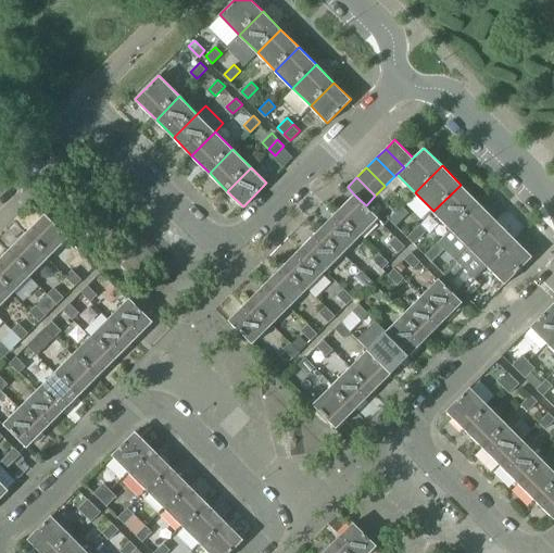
[(479,202),(461,185),(433,211),(451,229),(479,202)]
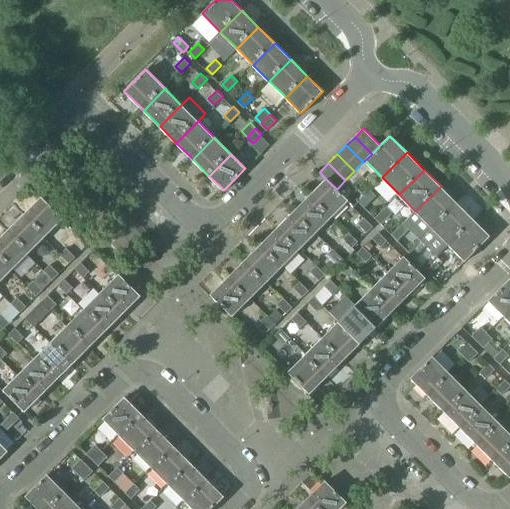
[(337,189),(343,195),(354,183),(348,177),(345,180),(337,189)]
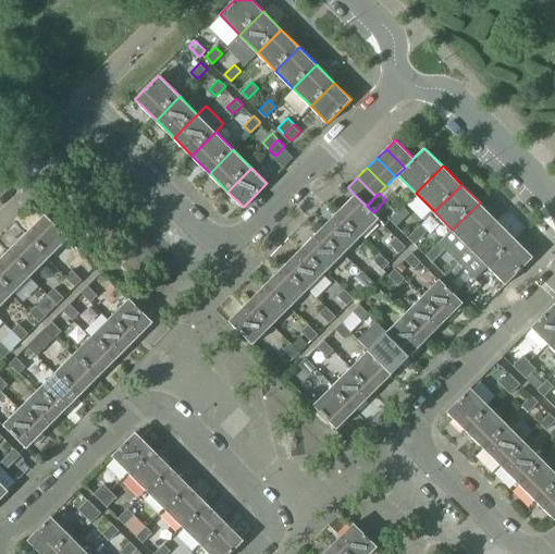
[(355,195),(338,210),(362,234),(379,218),(373,212),(367,206),(355,195)]
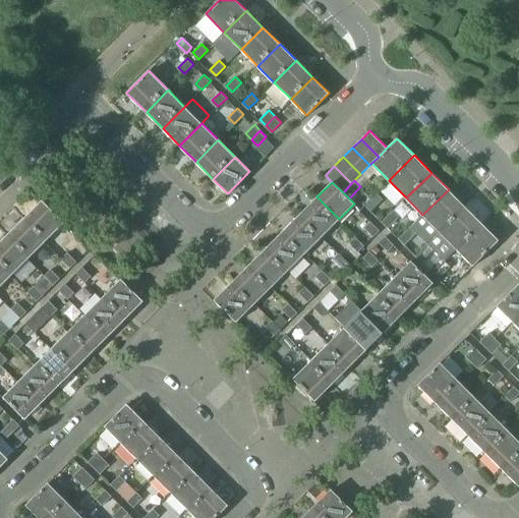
[(465,207),(449,189),(422,215),(440,231),(465,207)]
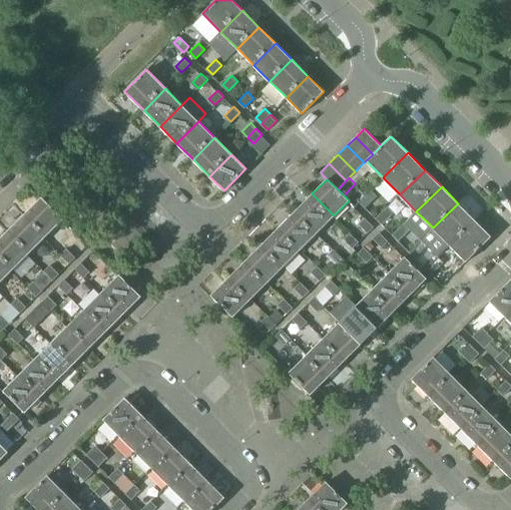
[(359,200),(365,206),(374,197),(368,191),(359,200)]
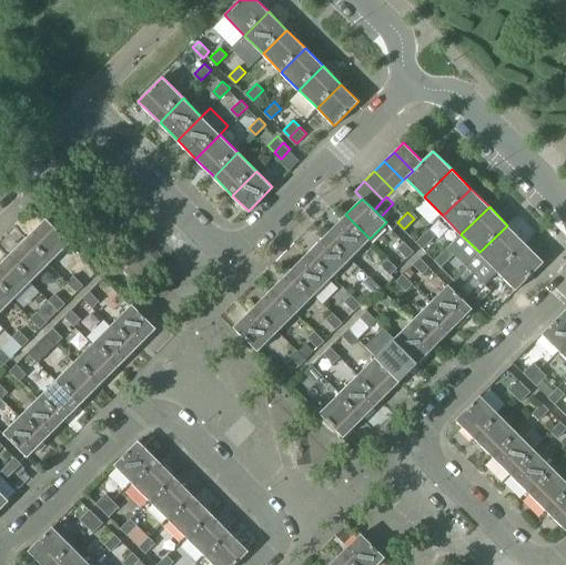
[(345,214),(327,233),(352,256),(370,239),(345,214)]
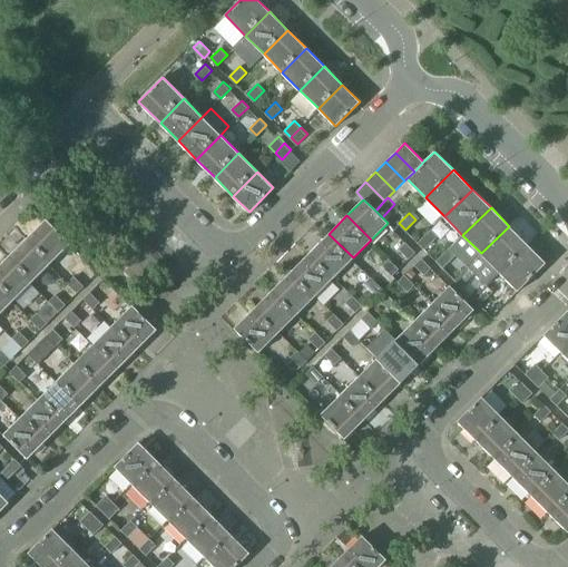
[(47,218),(26,240),(50,263),(70,243),(47,218)]
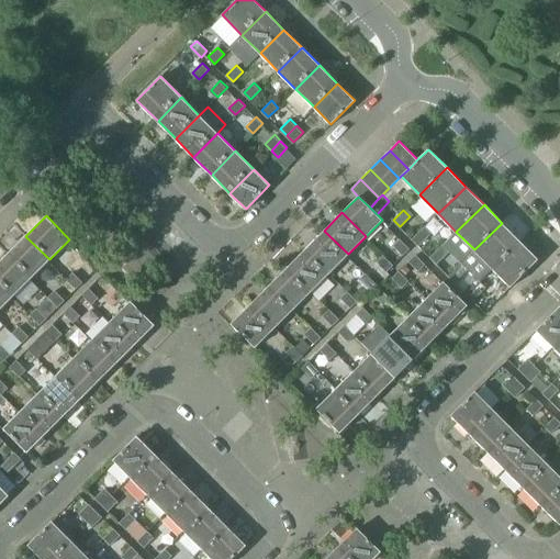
[(521,242),(502,223),(474,249),(492,268),(521,242)]
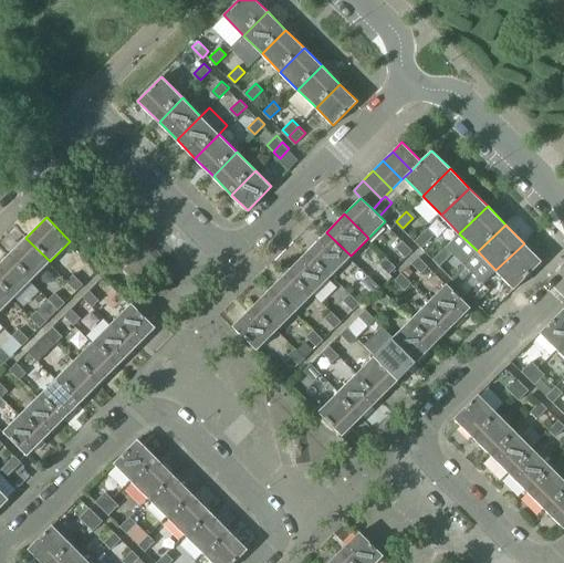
[(415,240),(421,247),(431,237),(425,230),(415,240)]
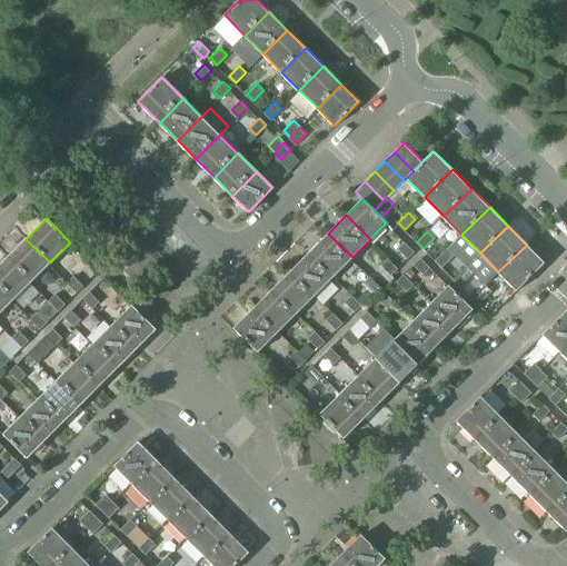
[(328,234),(310,251),(335,275),(352,257),(328,234)]
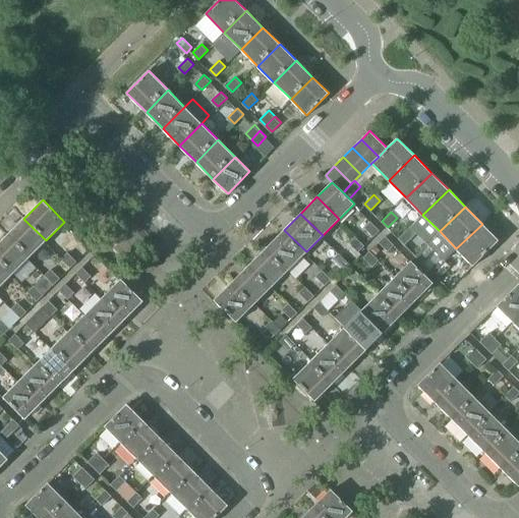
[(23,219),(7,235),(29,257),(46,240),(23,219)]
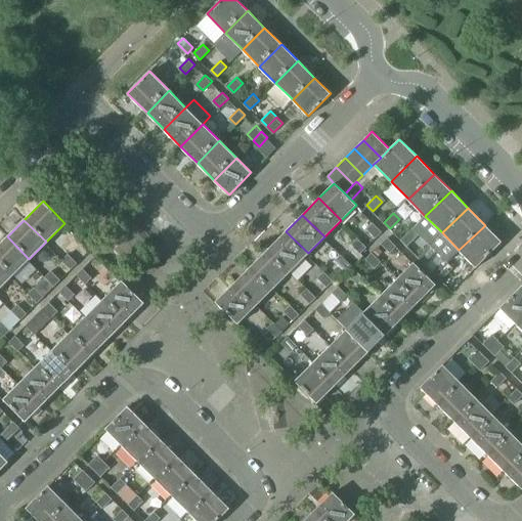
[(366,228),(376,236),(382,230),(373,221),(366,228)]
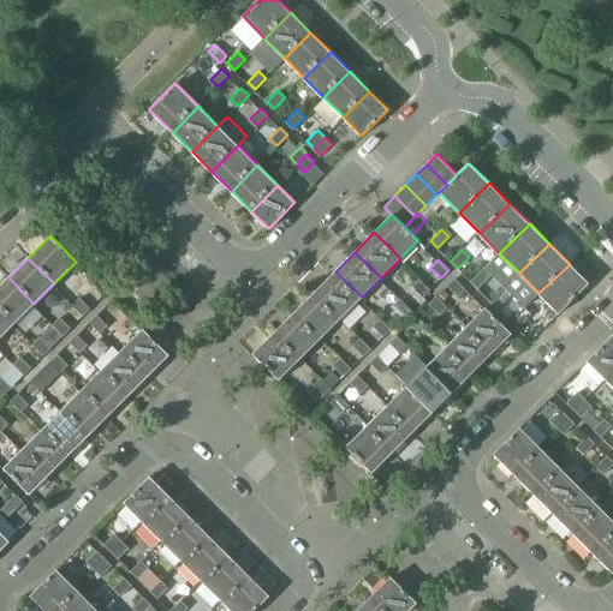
[(589,283),(570,264),(539,293),(559,312),(589,283)]
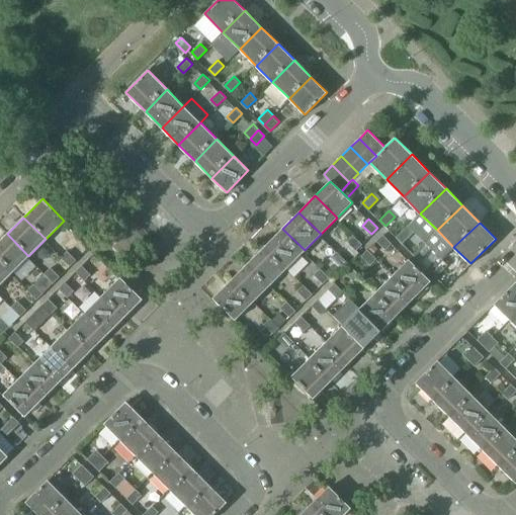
[(397,236),(403,242),(412,234),(406,228),(397,236)]
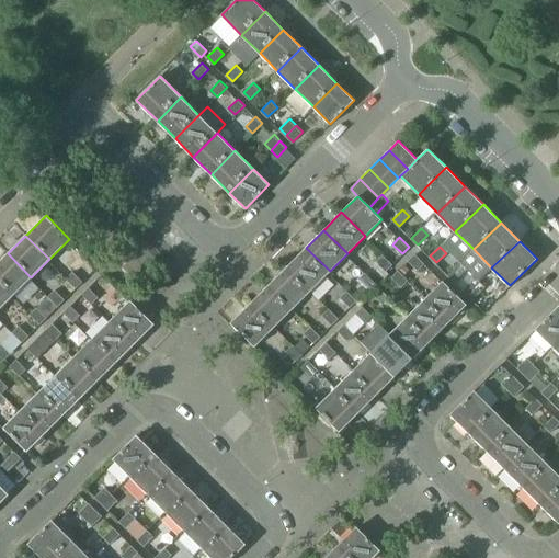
[(306,248),(288,265),(311,289),(330,271),(306,248)]
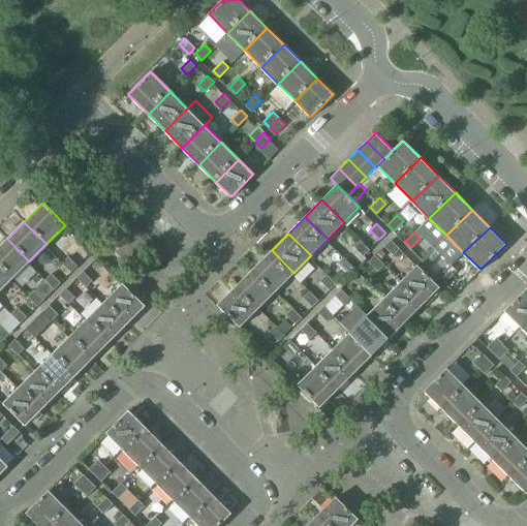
[(7,239),(0,245),(0,265),(12,278),(29,261),(7,239)]
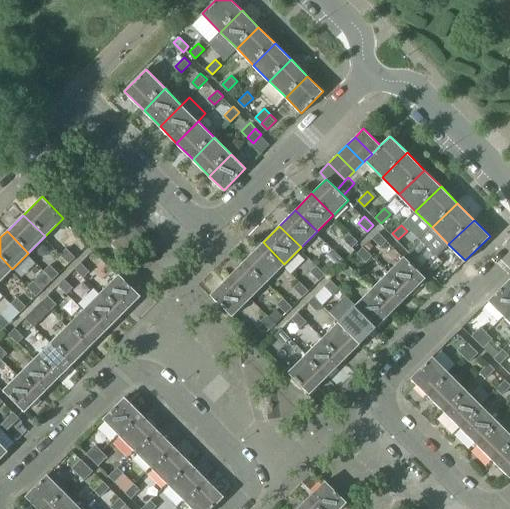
[(343,237),(352,246),(358,240),(349,231),(343,237)]
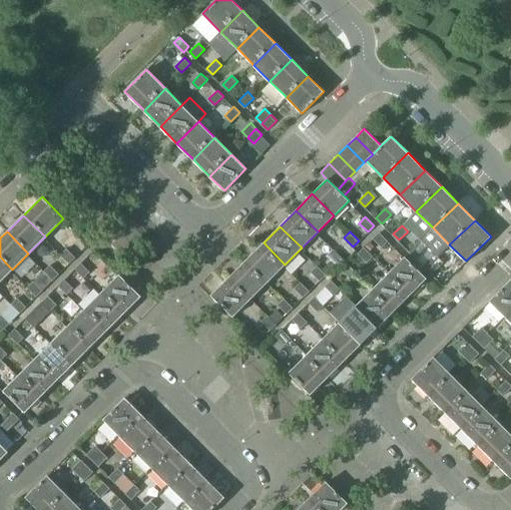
[(380,231),(374,237),(383,246),(389,240),(380,231)]
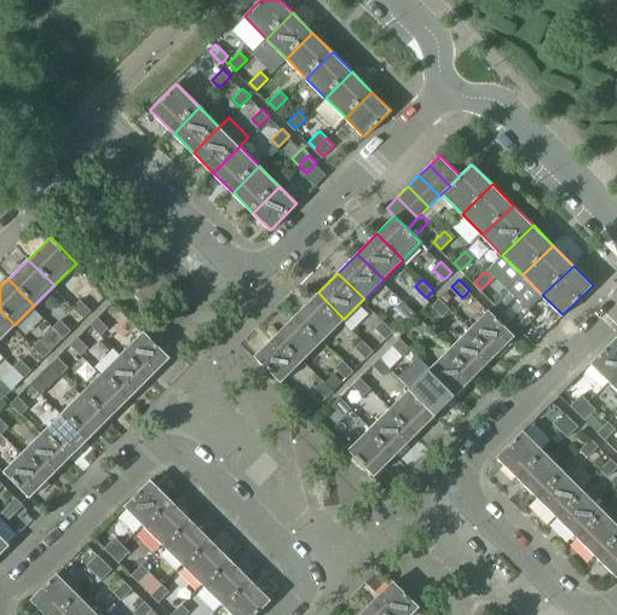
[(494,302),(501,309),(512,299),(505,291),(494,302)]
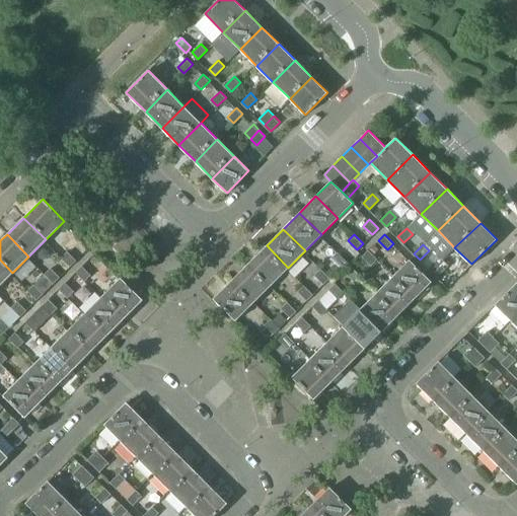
[(267,245),(249,263),(272,284),(288,268),(267,245)]
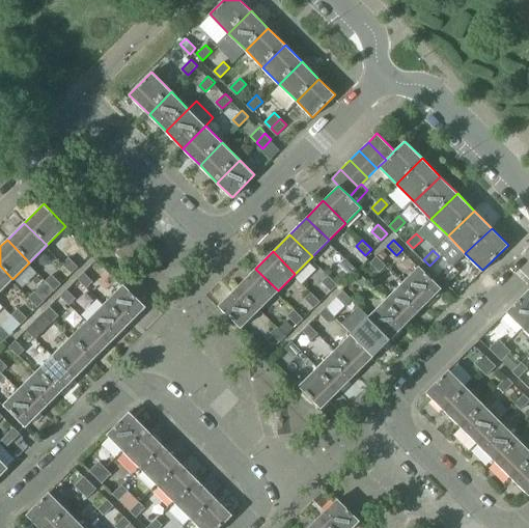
[(378,255),(371,261),(381,271),(387,265),(378,255)]
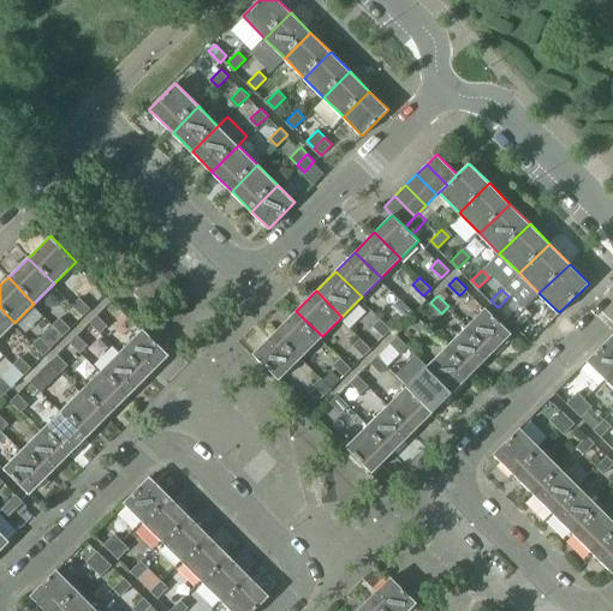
[(73,304),(84,315),(91,307),(81,297),(73,304)]
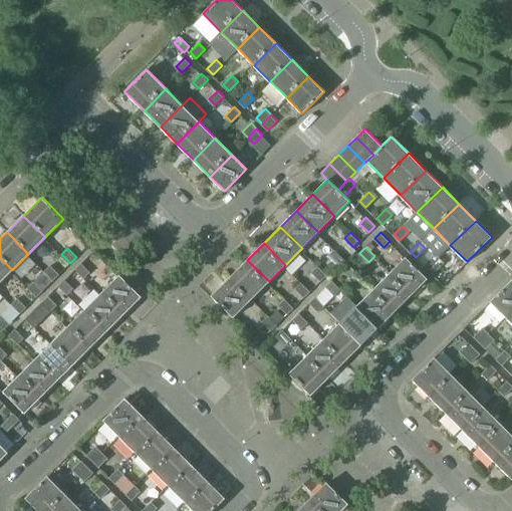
[(328,255),(340,266),(345,260),(334,249),(328,255)]
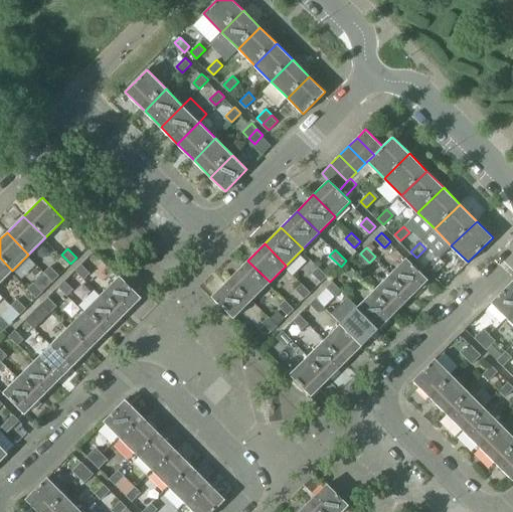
[(0,258),(0,283),(12,271),(0,258)]
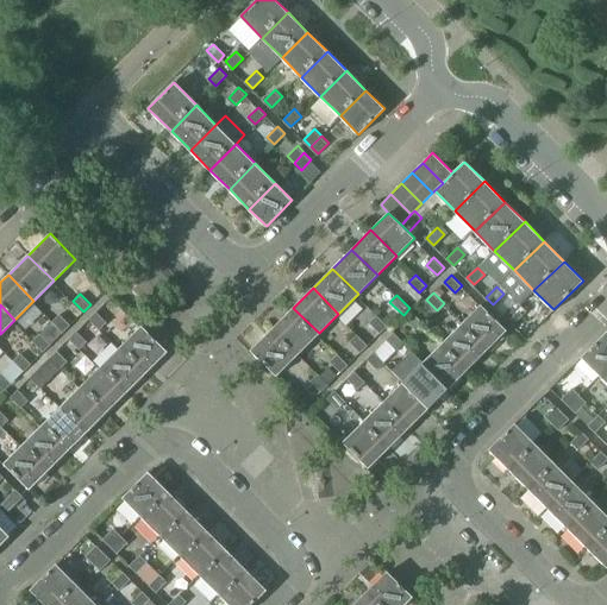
[(481,304),(463,322),(488,347),(506,331),(481,304)]
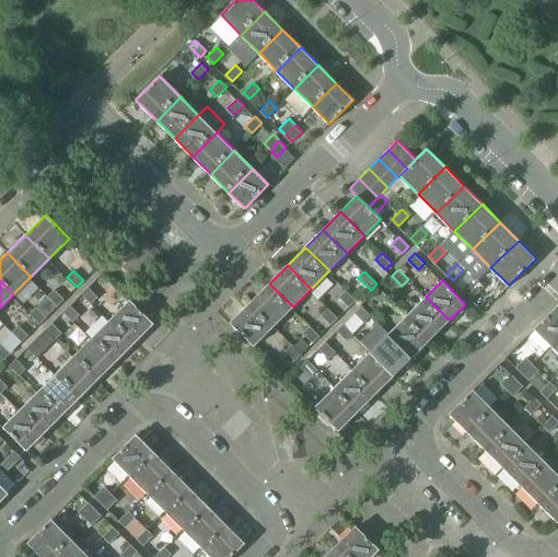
[(465,291),(472,299),(481,289),(475,282),(465,291)]
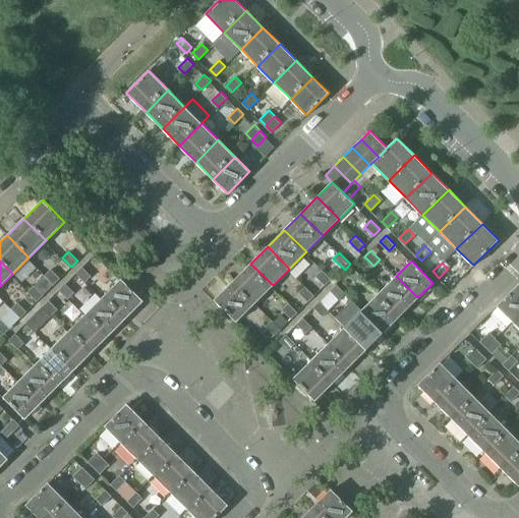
[(250,264),(234,280),(255,301),(273,285),(250,264)]
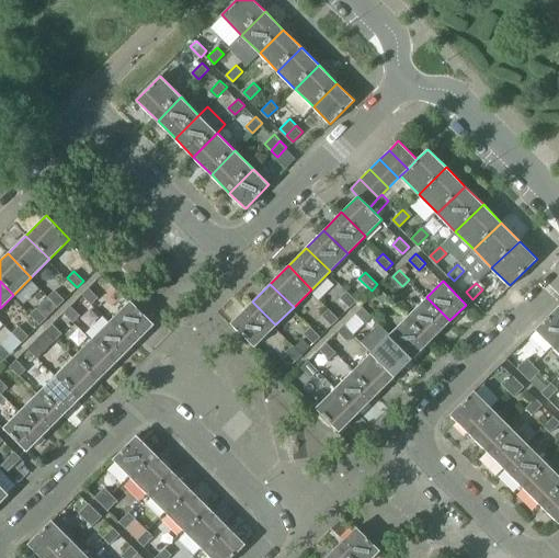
[(89,286),(82,293),(92,303),(99,296),(89,286)]
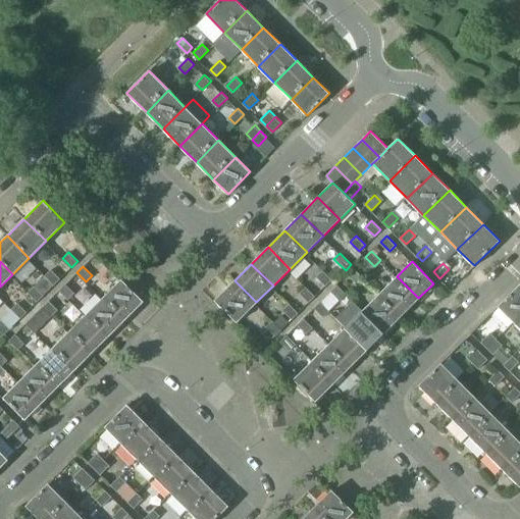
[(348,273),(357,282),(363,276),(354,267),(348,273)]
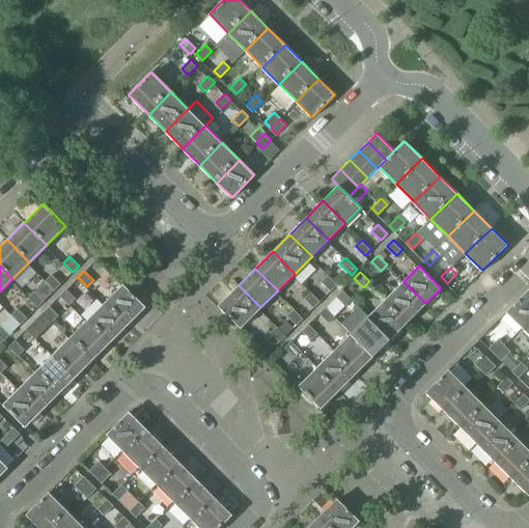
[(47,279),(55,288),(62,282),(53,273),(47,279)]
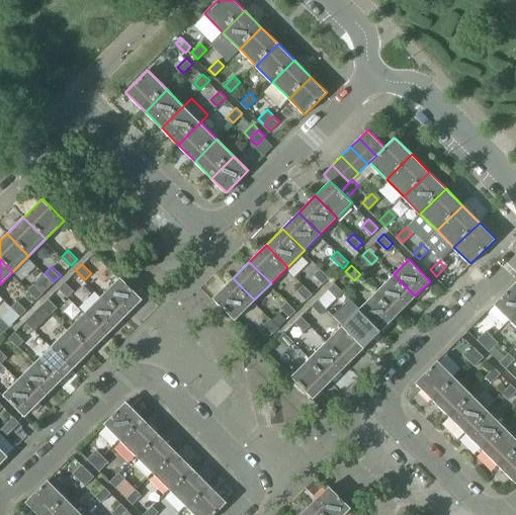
[(315,273),(324,282),(330,275),(321,267),(315,273)]
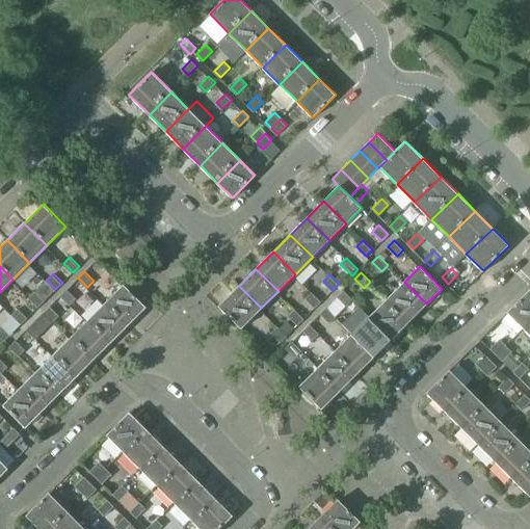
[(404,282),(388,298),(409,321),(426,303),(404,282)]
